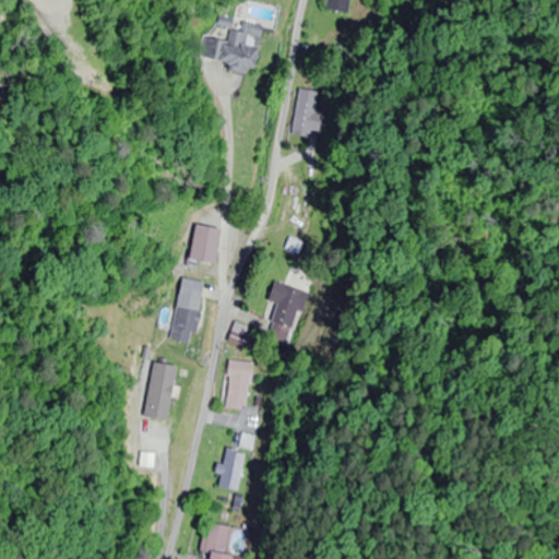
[(325,0),(324,12),(352,14),(353,0),(325,0)]
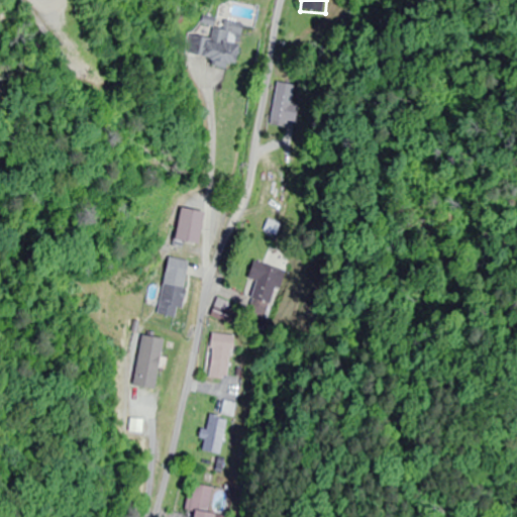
[(191,35),(188,60),(233,66),(239,24),(222,22),(221,29),(211,28),(209,38),(191,35)]
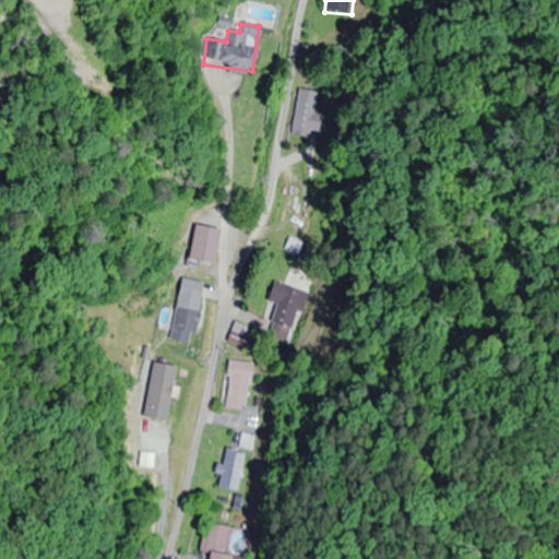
[(185,259),(209,265),(217,232),(194,225),(185,259)]
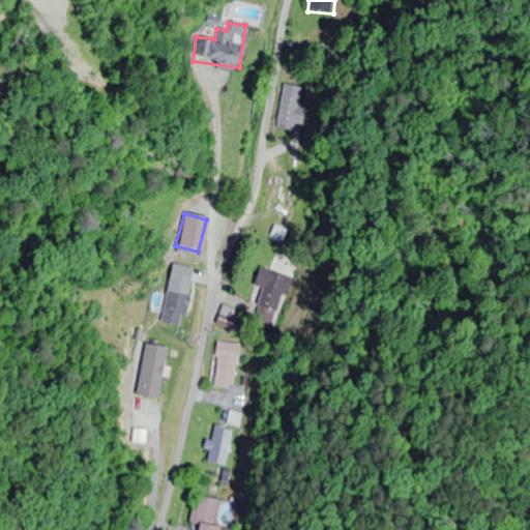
[(158,324),(179,328),(190,268),(170,264),(158,324)]
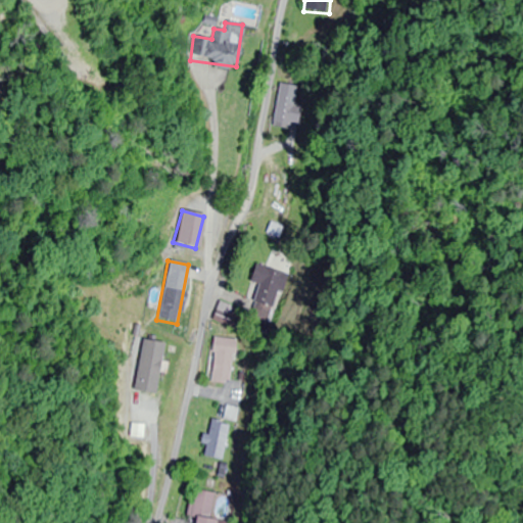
[(281,290),(289,292),(293,274),(251,266),(247,282),(256,284),(249,320),(274,325),(281,290)]
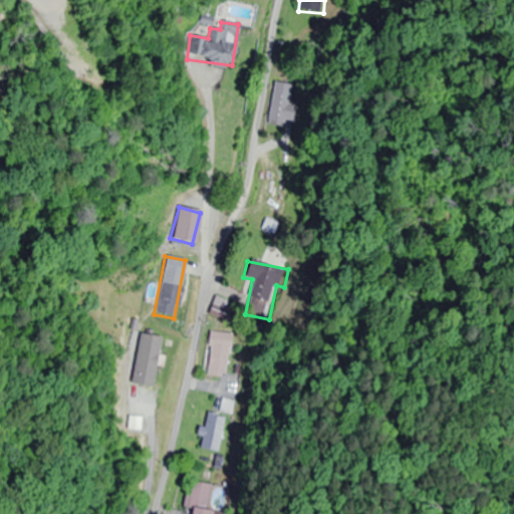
[(204,376),(226,379),(232,334),(209,331),(204,376)]
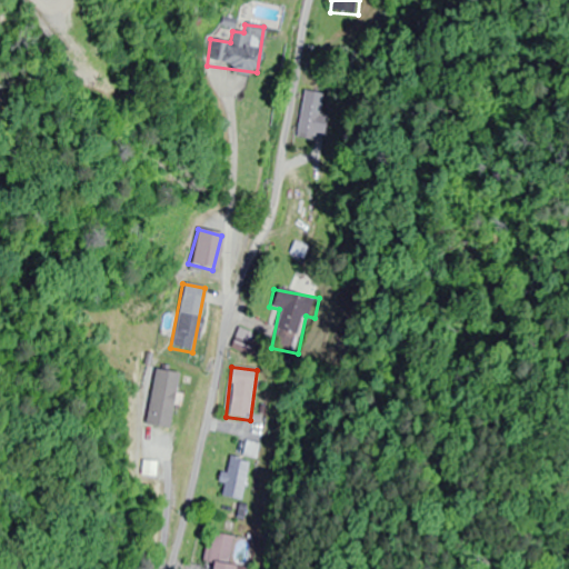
[(245,457),(261,460),(265,446),(247,442),(245,457)]
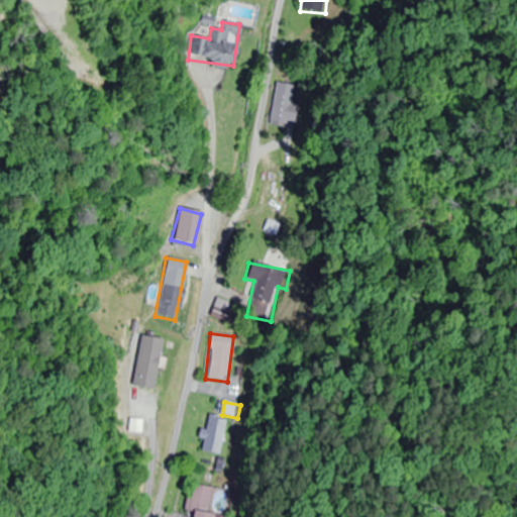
[(201,451),(221,455),(226,428),(205,425),(201,451)]
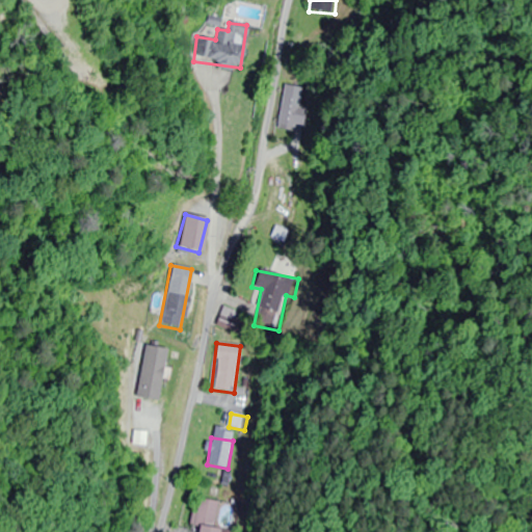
[(191,531),(216,531),(217,501),(192,501),(191,531)]
